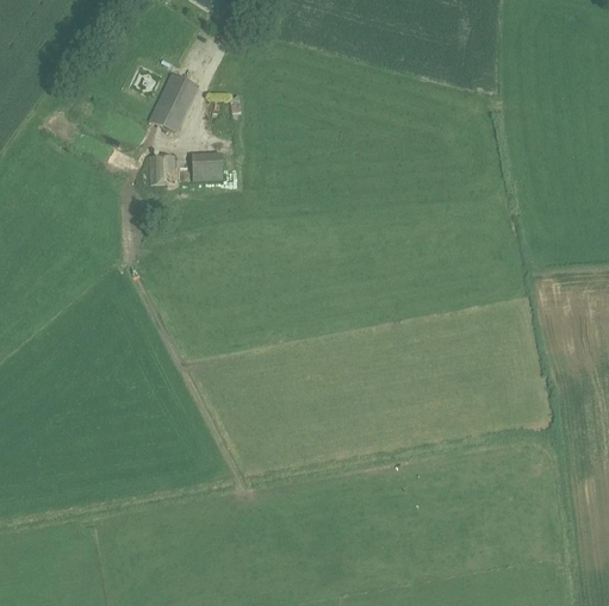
[(198,0),(223,16),(232,0),(198,0)]
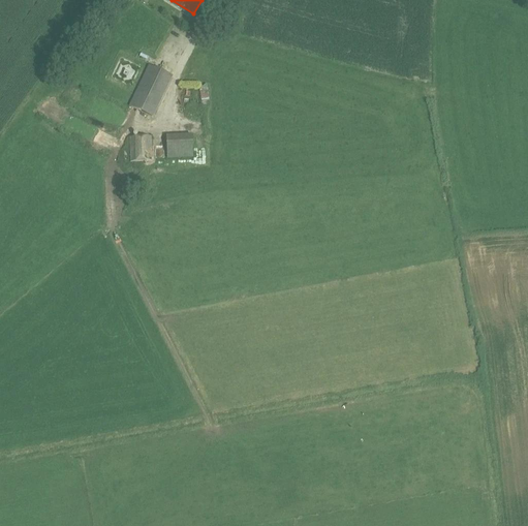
[(130,103),(152,115),(172,73),(149,63),(130,103)]
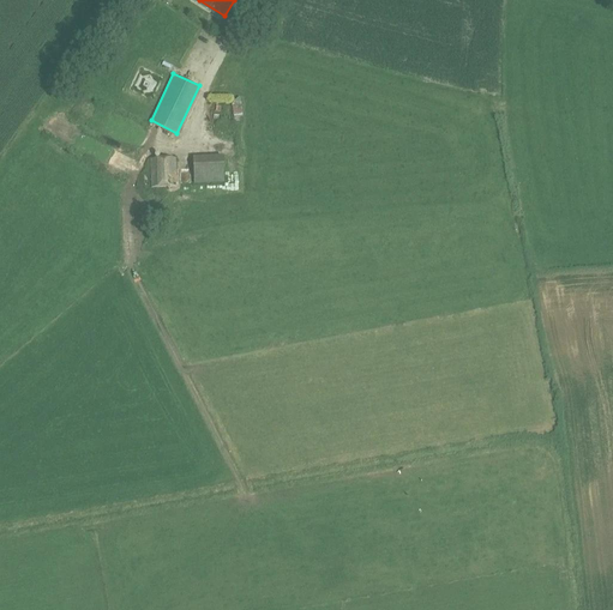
[(241,94),(233,95),(235,113),(244,112),(241,94)]
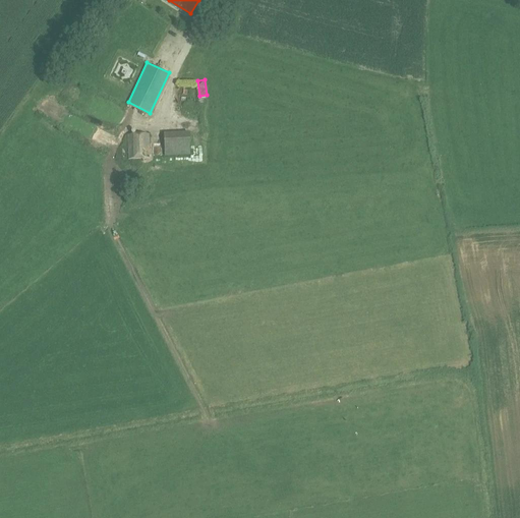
[(196,100),(196,88),(183,89),(184,100),(196,100)]
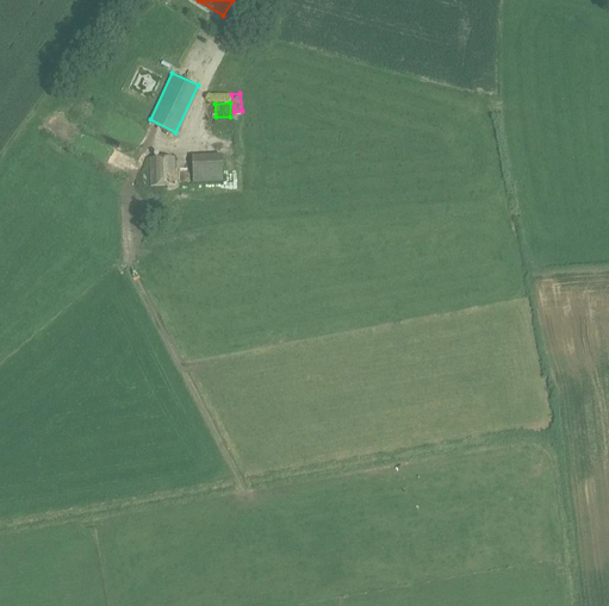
[(192,154),(193,180),(223,179),(222,152),(192,154)]
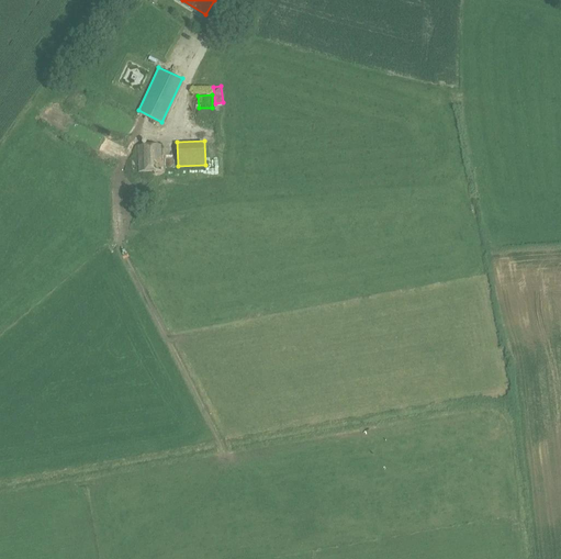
[(138,143),(139,169),(163,168),(161,143),(138,143)]
